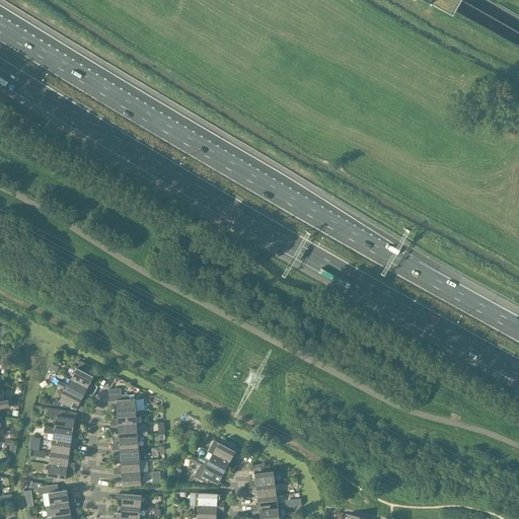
[(71,379),(87,388),(93,377),(91,375),(94,368),(84,363),(81,370),(76,368),(71,379)]
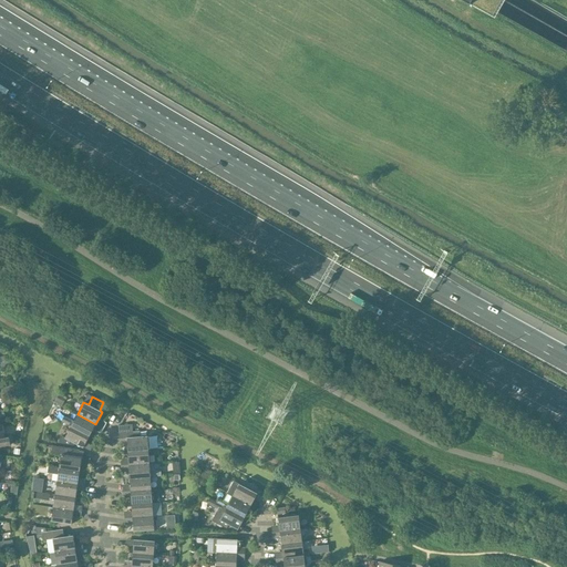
[(71,426),(90,435),(95,424),(78,414),(71,426)]
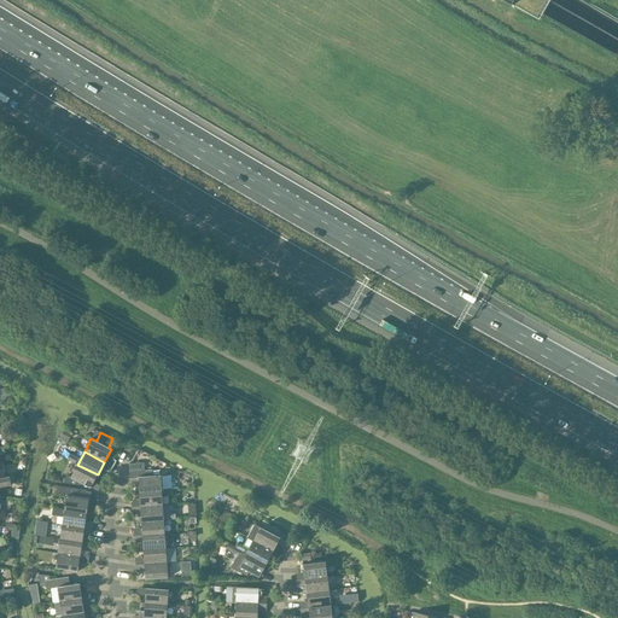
[(82,484),(91,488),(98,474),(77,465),(71,477),(68,476),(66,476),(65,478),(64,483),(81,485),(82,484)]
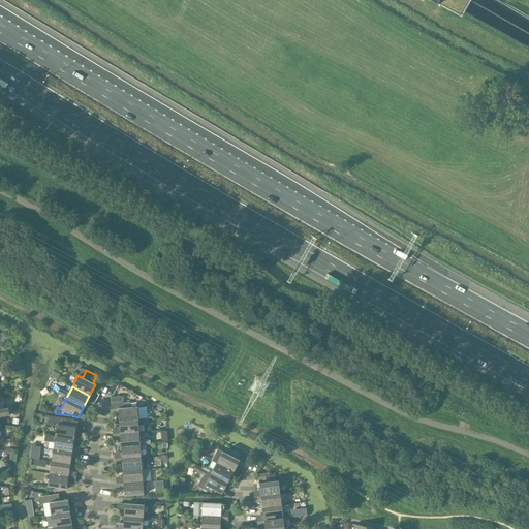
[(118,409),(119,422),(138,419),(137,407),(130,407),(130,402),(124,403),(111,404),(112,409),(118,409)]
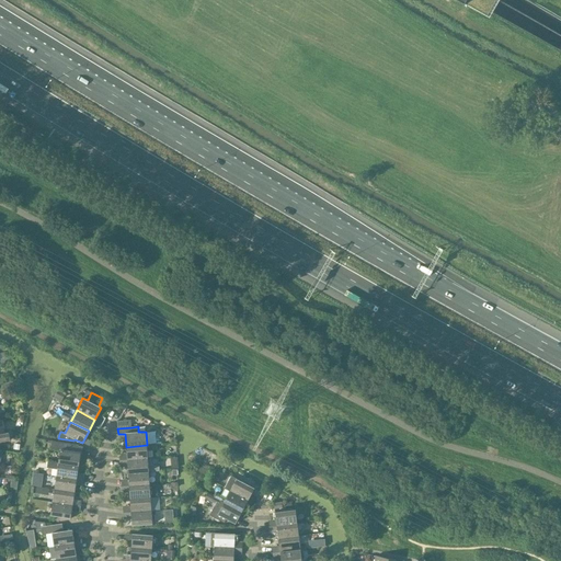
[(0,442),(10,439),(9,432),(0,434),(0,442)]
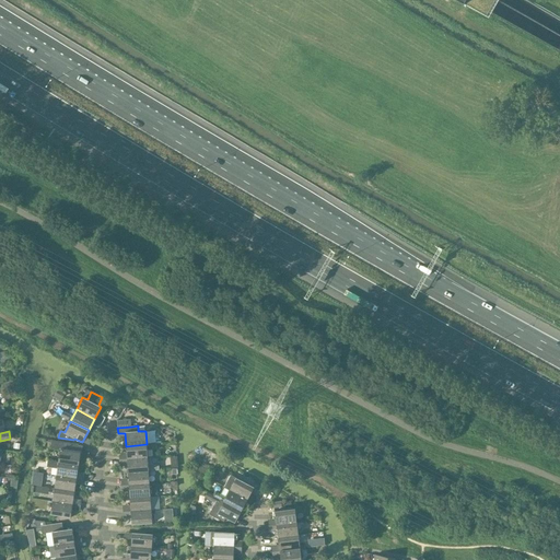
[(58,463),(79,465),(80,453),(83,453),(84,446),(78,445),(79,444),(72,444),(72,443),(51,440),(50,447),(60,448),(58,462),(58,463)]
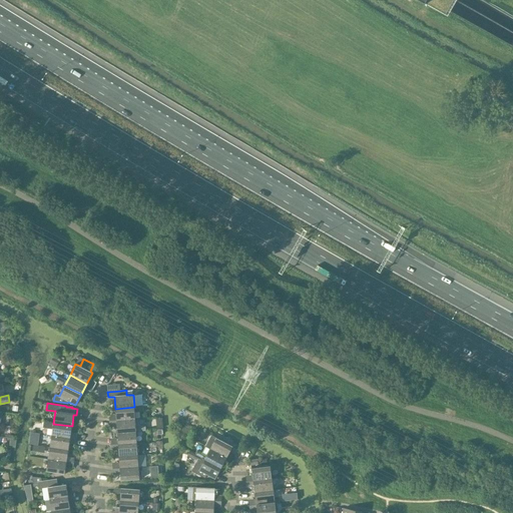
[(115,409),(116,421),(138,419),(140,418),(140,412),(144,411),(143,406),(136,407),(134,407),(115,409)]
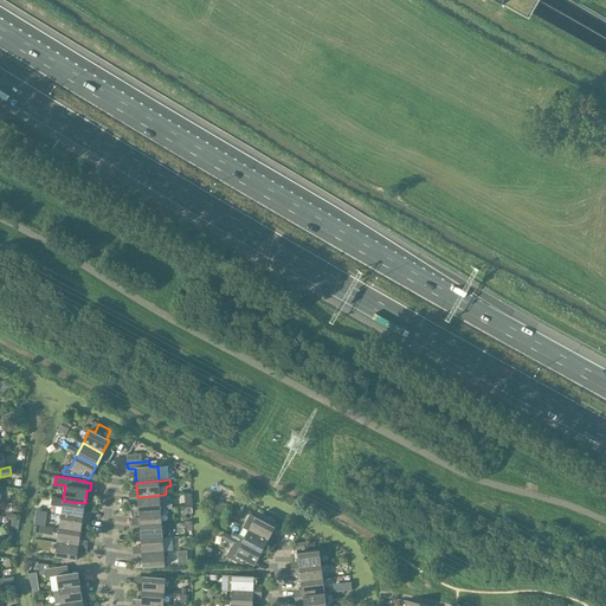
[(139,511),(161,509),(163,509),(163,515),(172,514),(172,503),(166,503),(163,502),(163,495),(137,497),(139,511)]
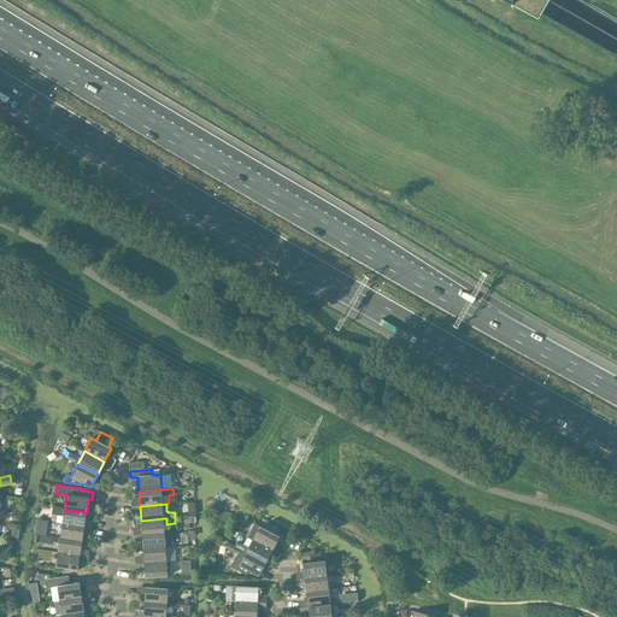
[(63,523),(84,527),(87,512),(64,510),(64,509),(53,507),(52,515),(64,516),(63,523)]
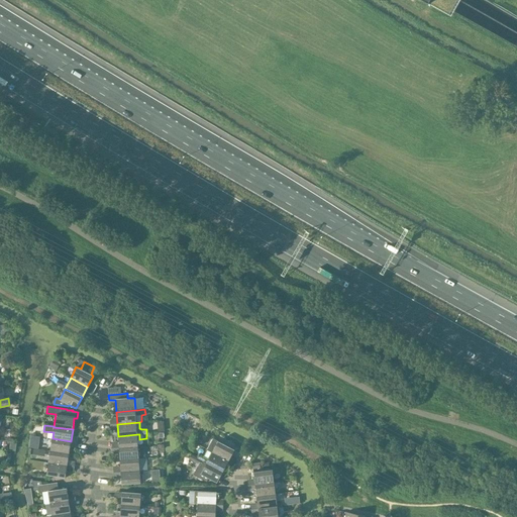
[(185,430),(182,435),(190,438),(192,433),(185,430)]
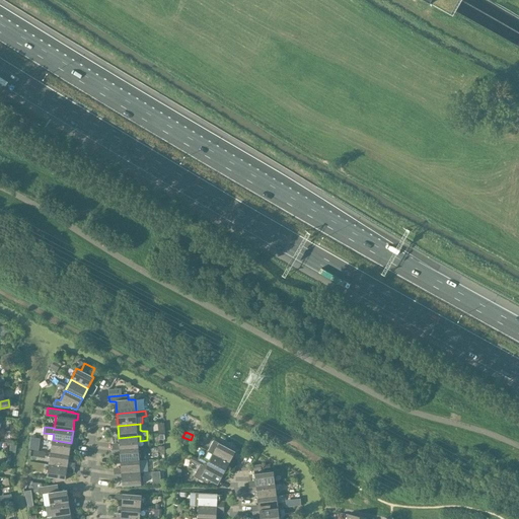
[(119,438),(120,449),(138,448),(138,436),(119,438)]
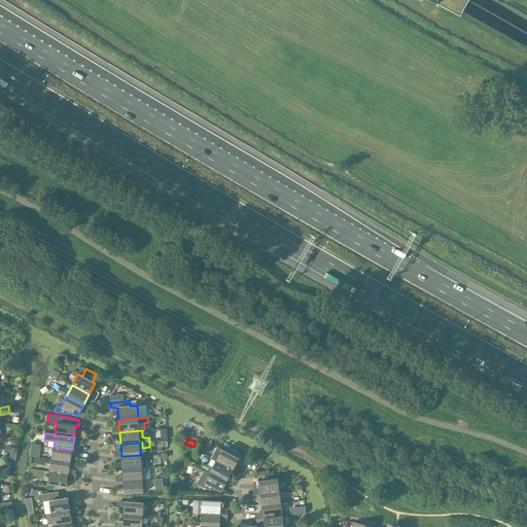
[(51,459),(70,462),(72,450),(54,447),(51,459)]
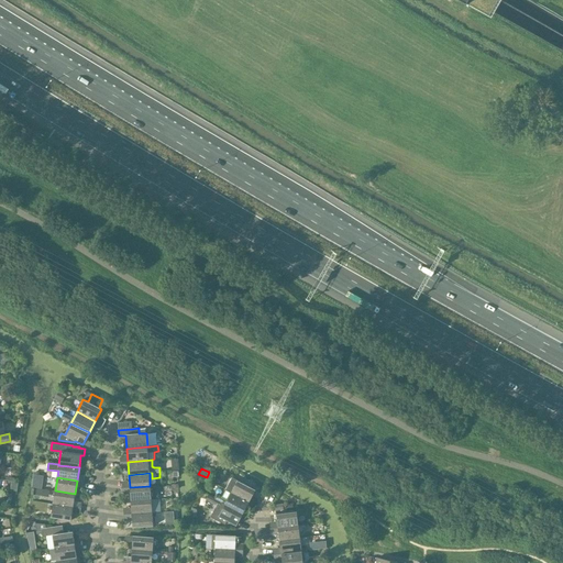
[(225,489),(249,503),(255,490),(232,477),(225,489)]
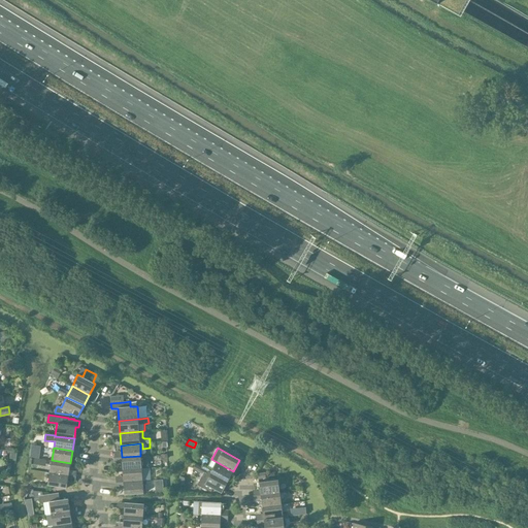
[(123,469),(141,468),(147,468),(146,456),(140,456),(122,457),(123,469)]
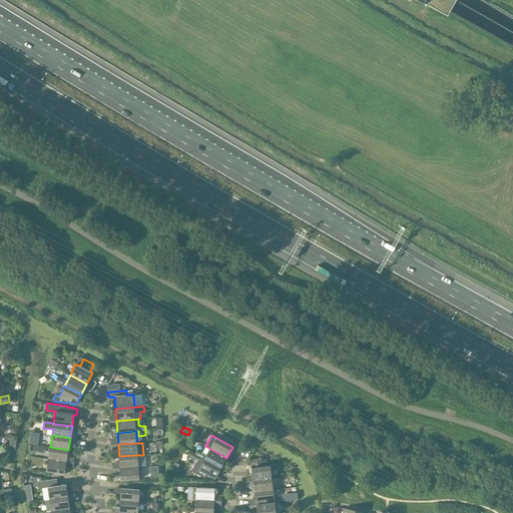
[(199,457),(221,468),(226,458),(205,446),(199,457)]
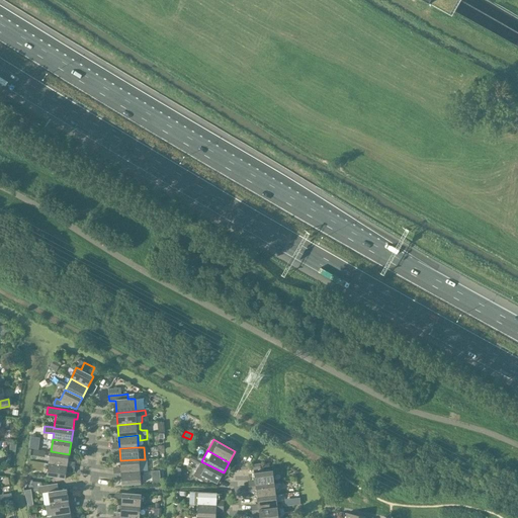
[(49,463),(67,466),(69,454),(51,451),(49,463)]
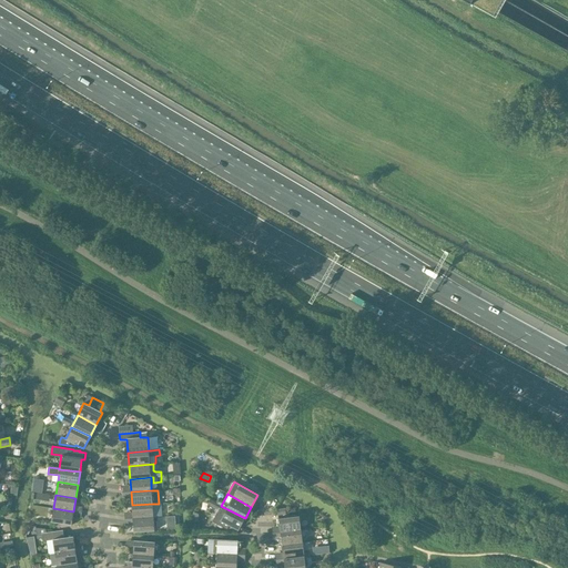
[(229,526),(239,530),(245,518),(221,506),(210,500),(208,505),(219,510),(212,521),(226,529),(229,526)]
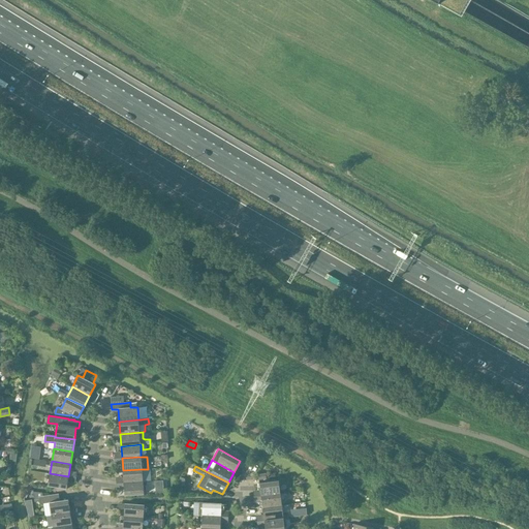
[(123,470),(123,483),(143,481),(142,469),(123,470)]
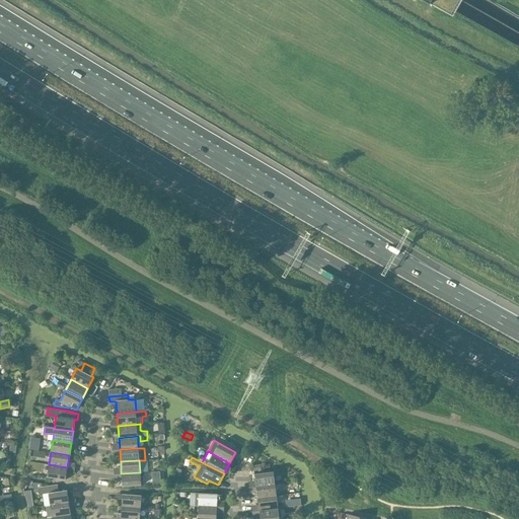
[(47,477),(65,479),(67,467),(49,464),(47,477)]
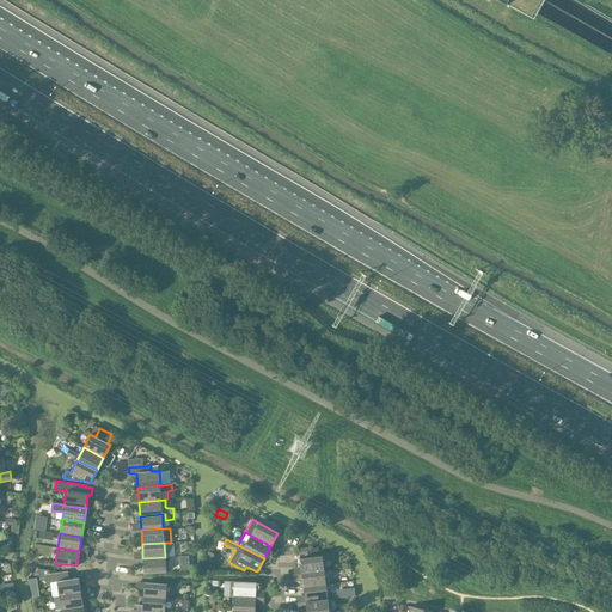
[(300,558),(301,574),(324,570),(322,556),(300,558)]
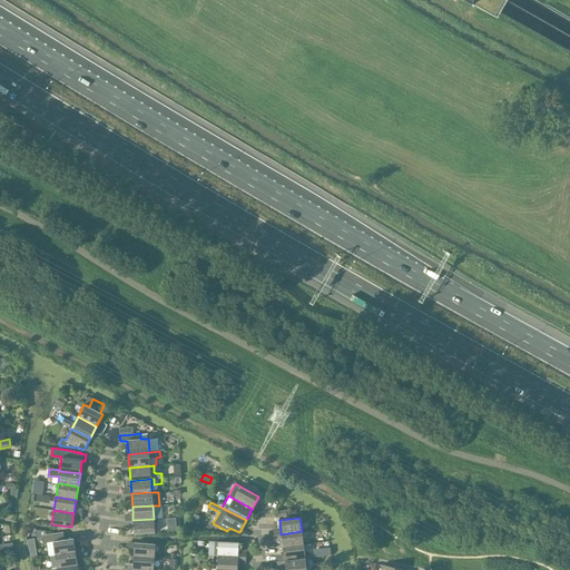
[(133,520),(134,534),(155,533),(154,519),(133,520)]
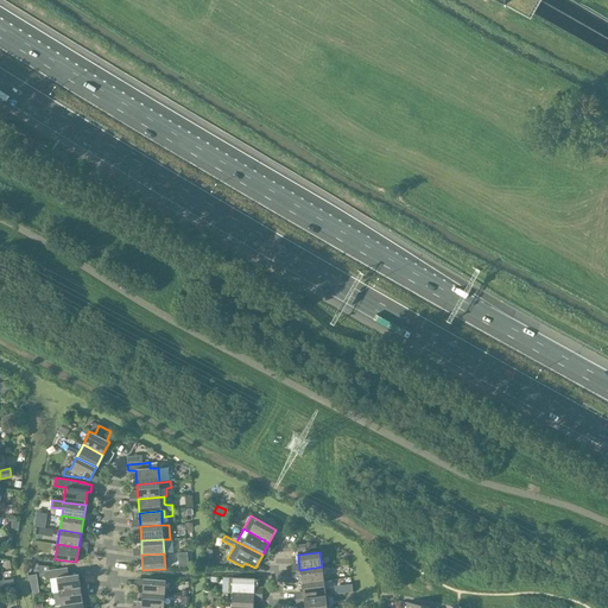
[(58,591),(81,589),(78,574),(69,576),(68,568),(50,570),(49,567),(38,565),(39,577),(45,576),(46,580),(57,577),(58,591)]
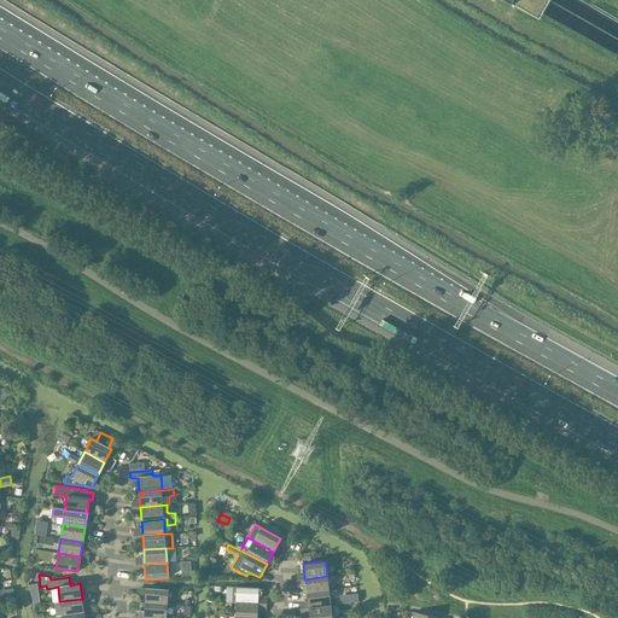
[(304,579),(307,594),(328,590),(327,576),(304,579)]
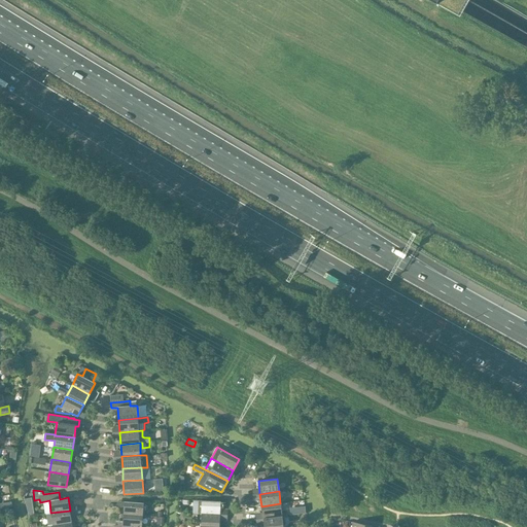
[(201,514),(220,515),(220,501),(202,500),(199,500),(198,514),(201,514)]
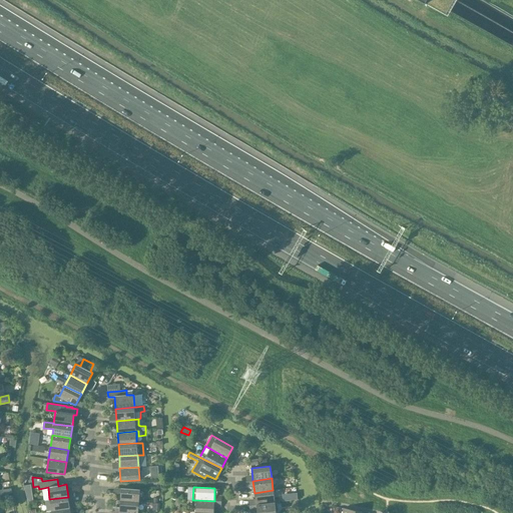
[(120,501),(138,502),(139,489),(121,488),(120,501)]
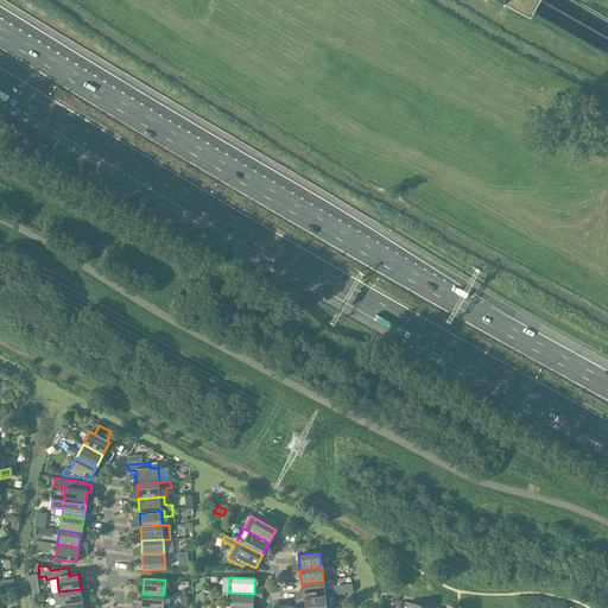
[(302,584),(303,599),(325,595),(323,581),(302,584)]
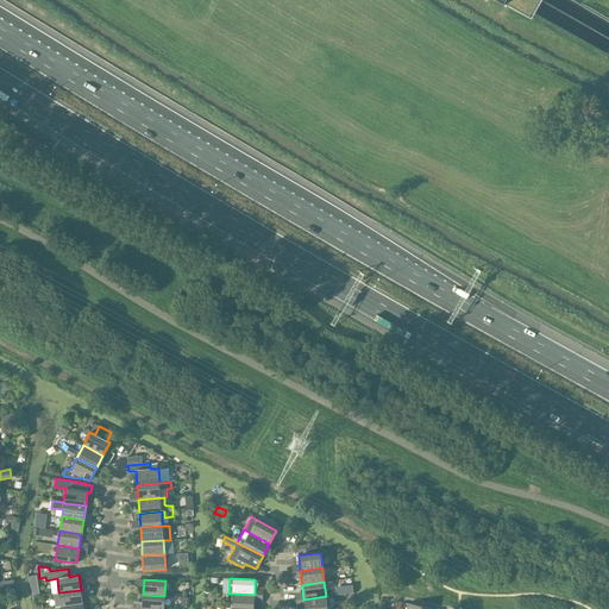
[(61,607),(83,604),(81,590),(58,592),(61,607)]
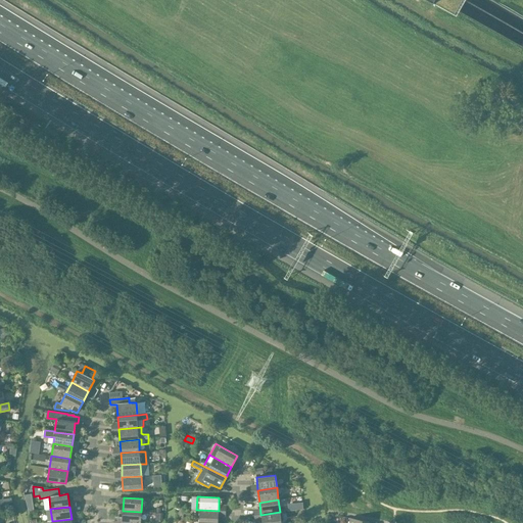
[(199,522),(218,522),(219,511),(199,510),(199,522)]
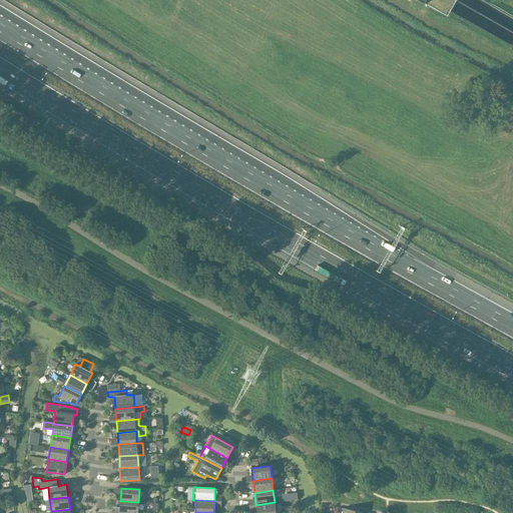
[(119,512),(125,512),(137,512),(138,502),(120,501),(119,512)]
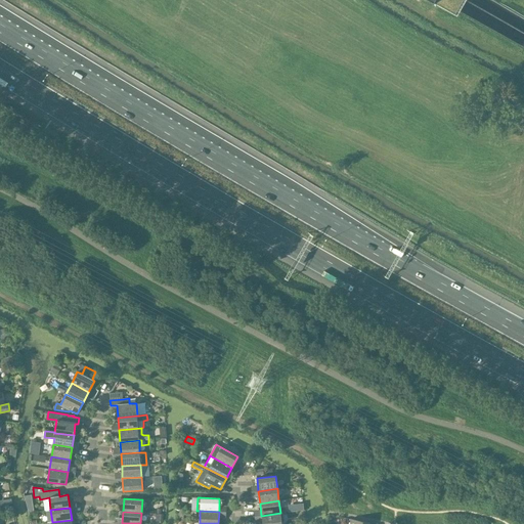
[(261,516),(262,523),(281,523),(280,513),(261,516)]
